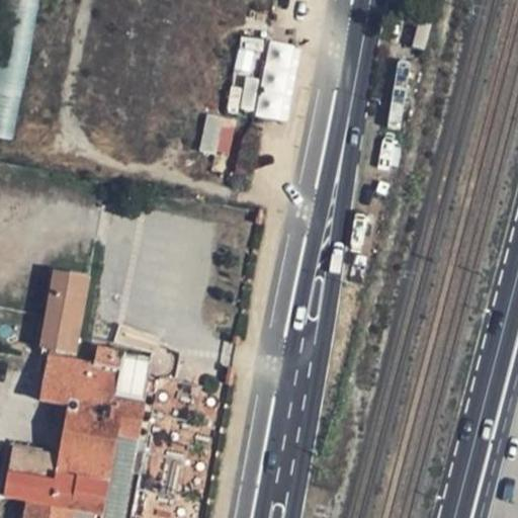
[(7,67),(0,65),(0,137),(13,140),(34,23),(16,20),(7,67)]
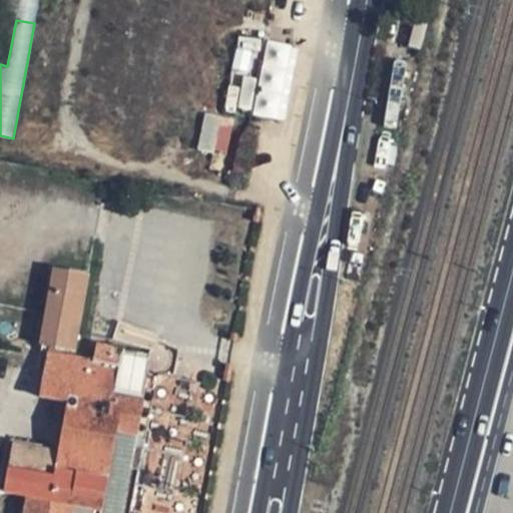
[(227,110),(288,117),(296,43),(235,36),(227,110)]
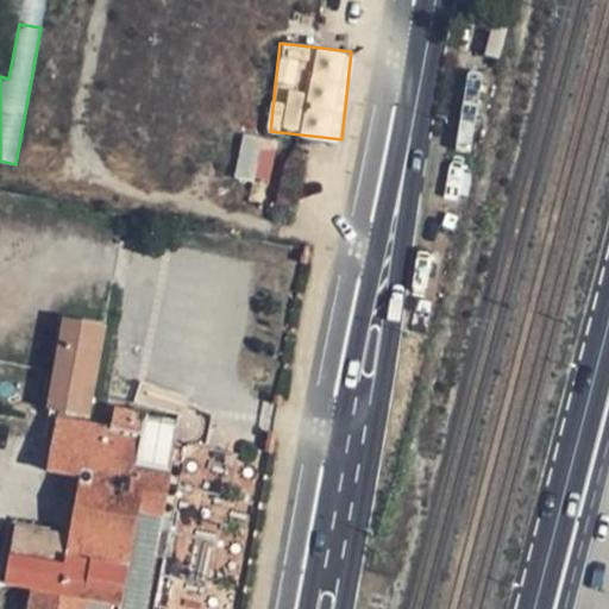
[(242,135),(236,179),(270,183),(276,140),(242,135)]
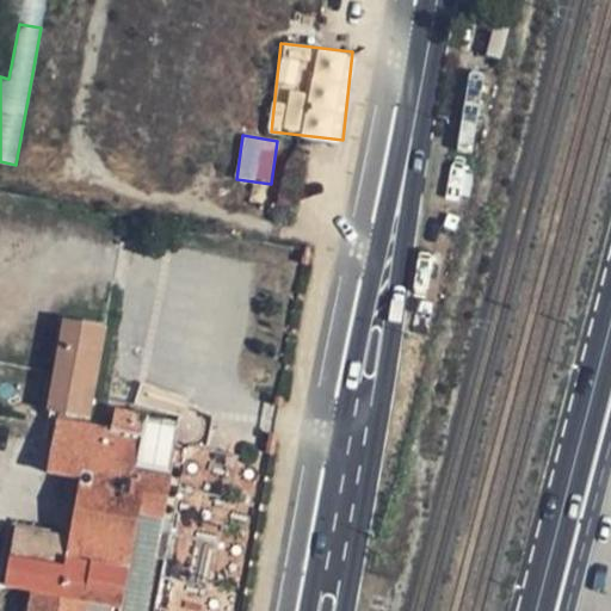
[(48,411),(88,418),(104,328),(66,320),(48,411)]
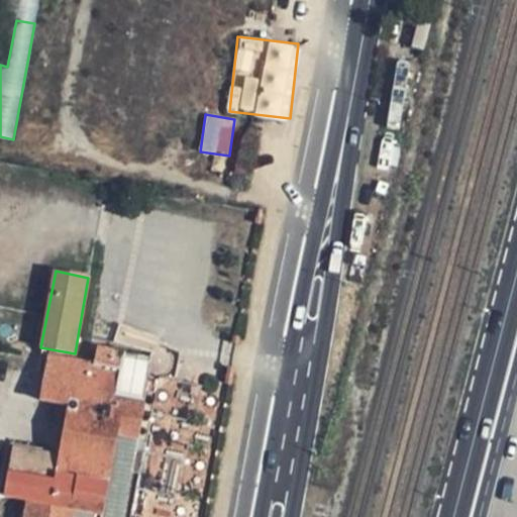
[(50,355),(44,385),(41,400),(64,403),(55,450),(14,443),(12,441),(10,442),(8,443),(7,446),(0,488),(0,493),(30,499),(26,516),(124,516),(141,434),(146,405),(124,401),(130,371),(123,370),(125,359),(126,352),(110,348),(99,347),(96,365),(50,355)]
